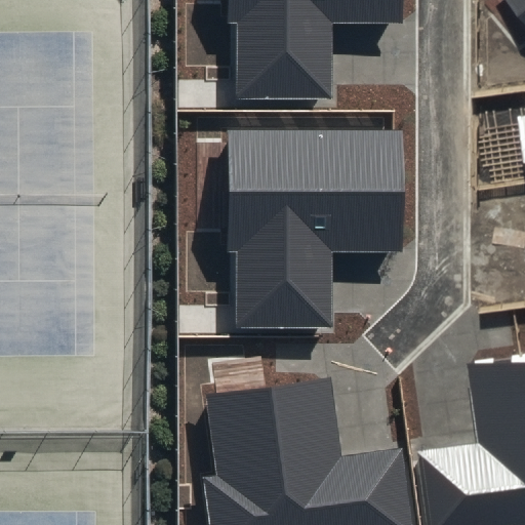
[(402,0),(231,0),(231,99),(331,99),(332,23),(403,23),(402,0)]
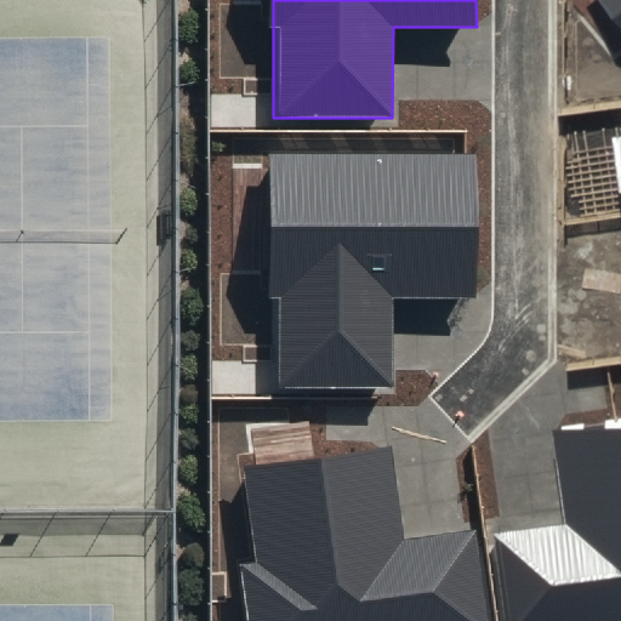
[(620,0),(600,0),(620,24),(620,0)]
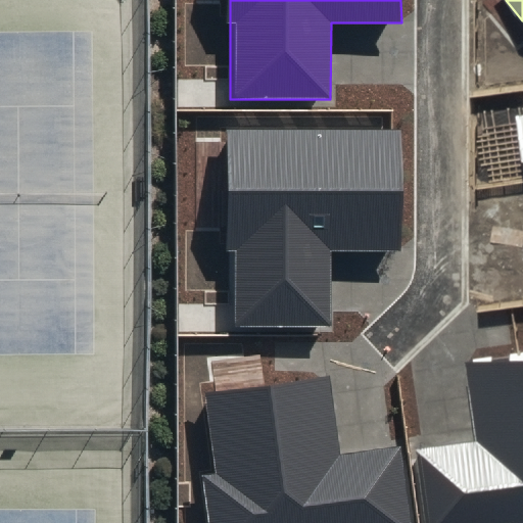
[(402,130),(230,130),(229,327),(332,326),(332,249),(402,250),(402,130)]
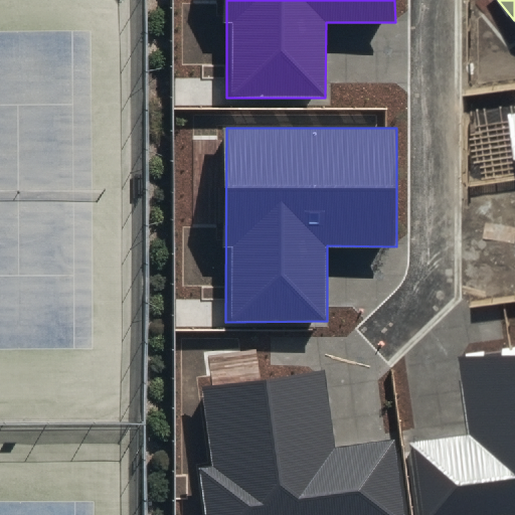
[(472,433),(410,443),(419,514),(514,514),(514,345),(460,354),(472,433)]
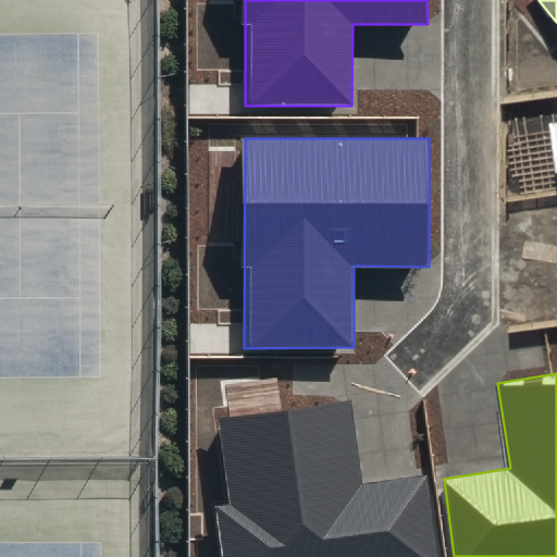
[(348,400),(212,421),(231,556),(437,556),(426,477),(361,487),(348,400)]
